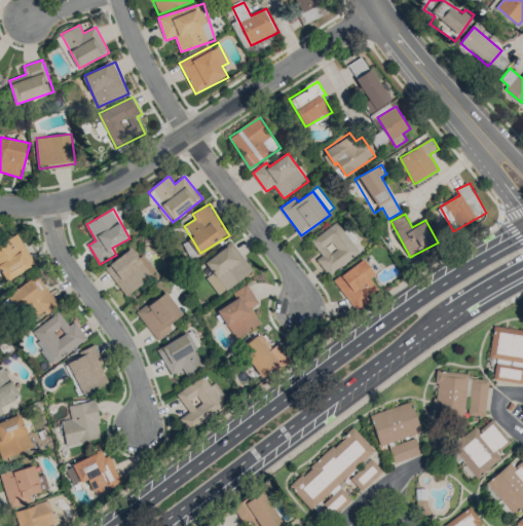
[(318,259),(330,275),(362,252),(337,221),(311,240),(323,255),(318,259)]
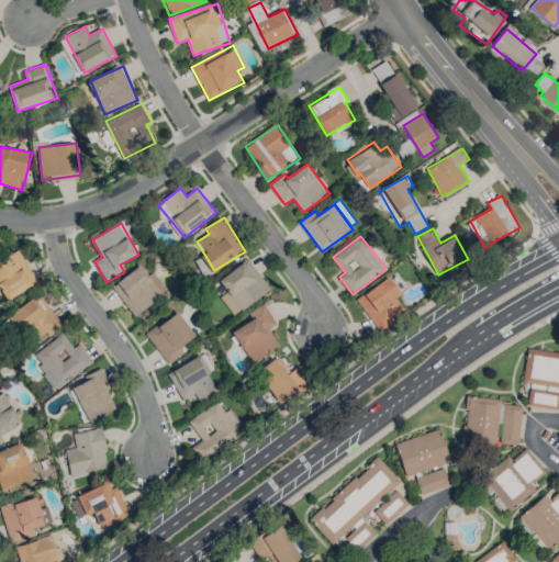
[(0,287),(9,301),(40,282),(20,250),(0,261),(0,287)]
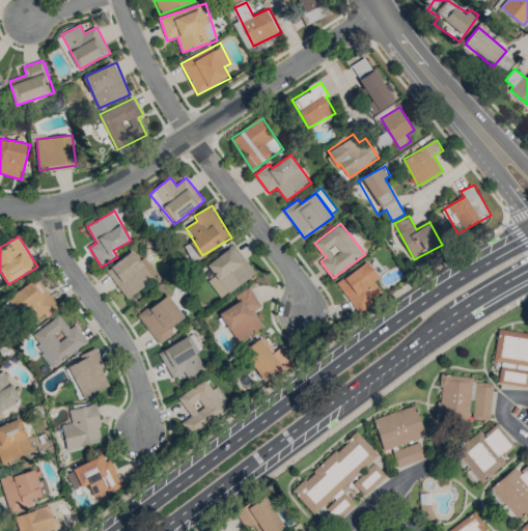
[(185,246),(195,261),(200,258),(191,243),(185,246)]
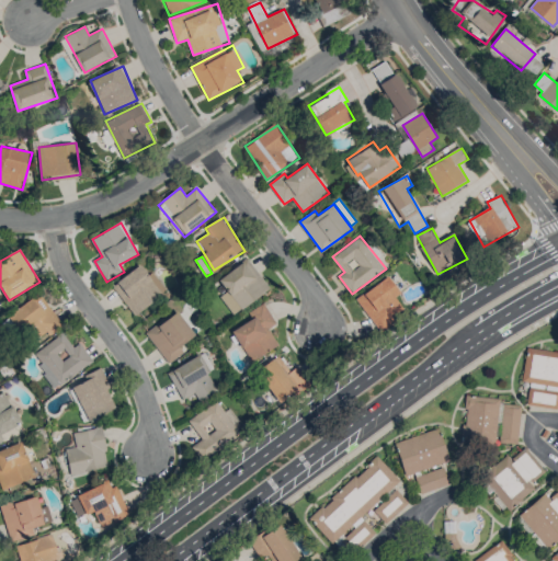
[(229,292),(223,297),(235,315),(271,289),(249,259),(220,278),(229,292)]
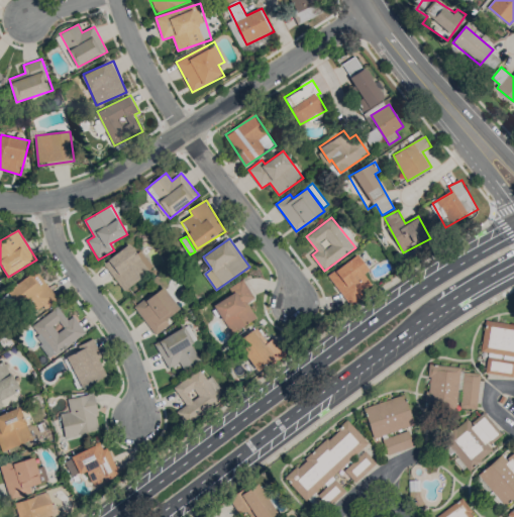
[(156,269),(142,250),(137,253),(130,243),(104,263),(124,291),(156,269)]
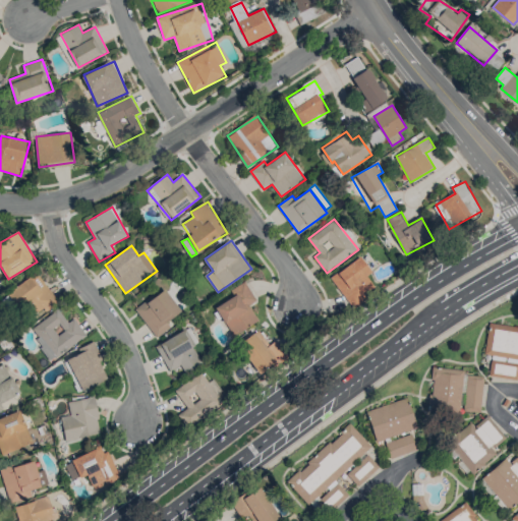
[(368,298),(365,295),(376,287),(367,276),(372,272),(360,255),(331,278),(355,308),(368,298)]
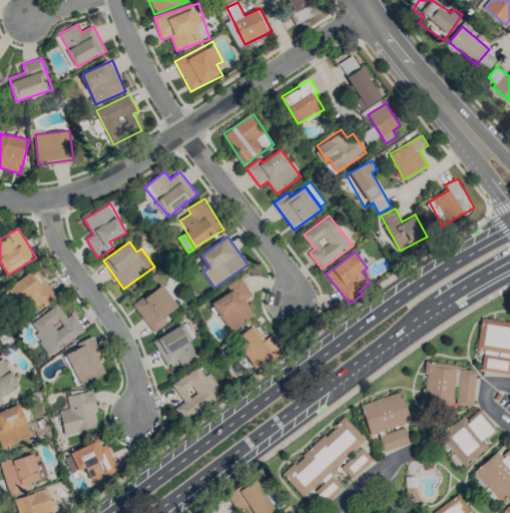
[(10,288),(31,317),(58,297),(37,268),(10,288)]
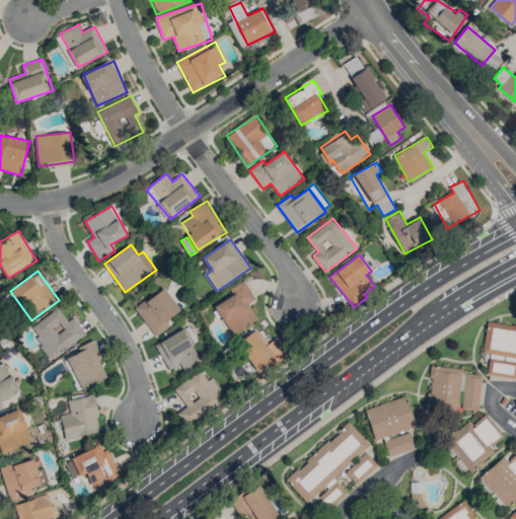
[(259,319),(249,304),(256,299),(244,280),(230,289),(234,295),(216,306),(233,335),(259,319)]
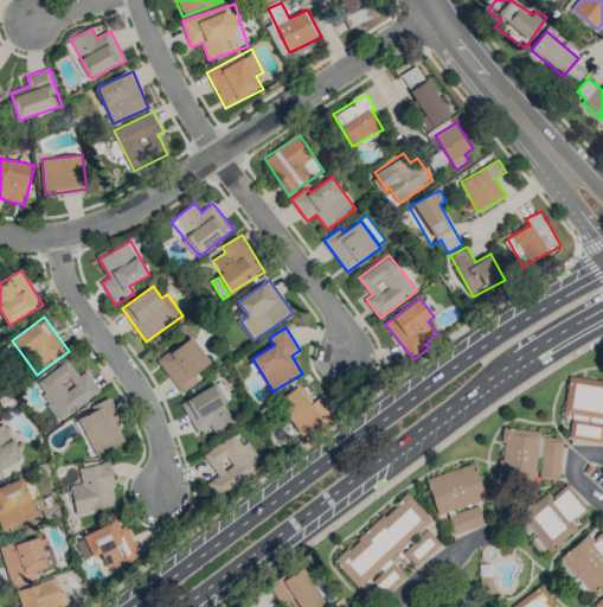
[(196,375),(212,364),(194,337),(160,359),(183,394),(200,382),(196,375)]
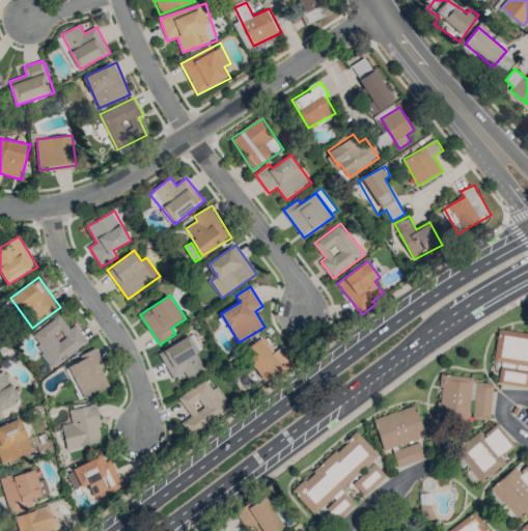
[(77,325),(71,329),(61,315),(31,336),(54,367),(89,341),(77,325)]
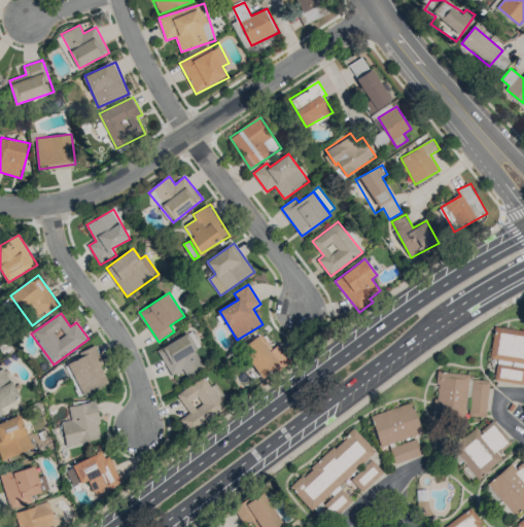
[(523,330),(495,327),(492,358),(498,359),(496,381),(523,384),(523,330)]
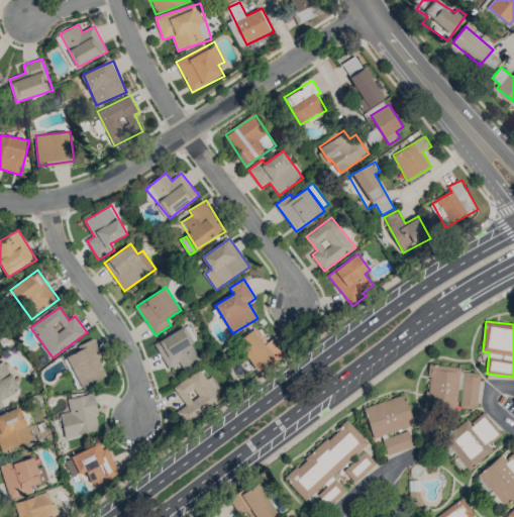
[(202,362),(193,342),(197,341),(191,325),(156,340),(168,370),(182,364),(184,370),(202,362)]
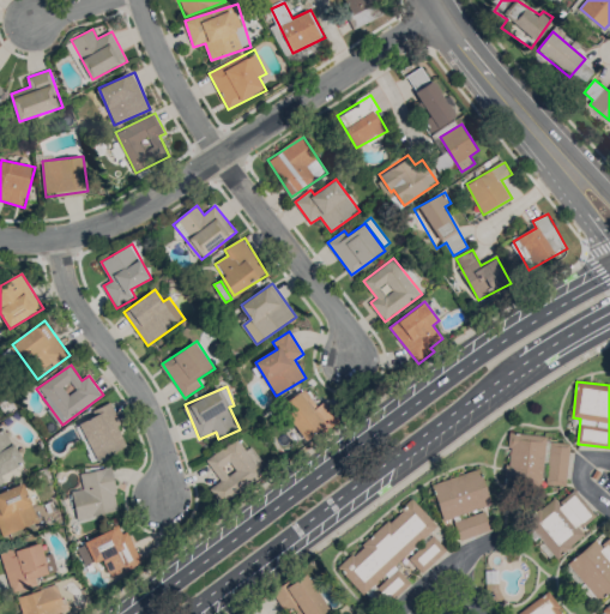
[(328,401),(316,407),(308,390),(283,402),(303,440),(339,422),(328,401)]
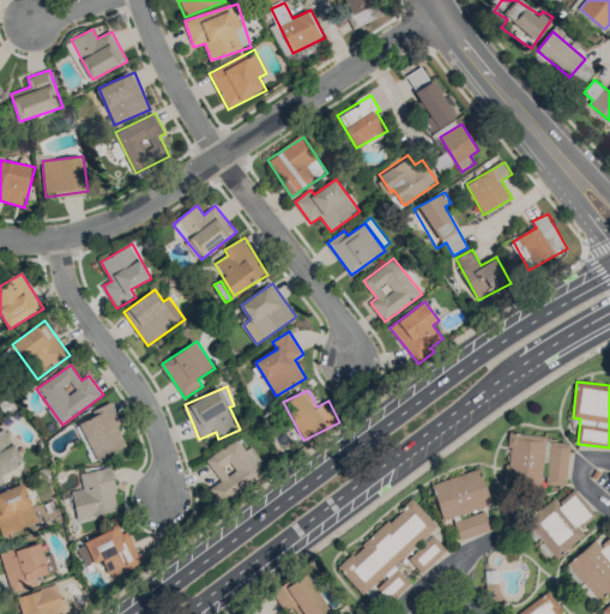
[(79,420),(96,459),(130,445),(113,405),(79,420)]
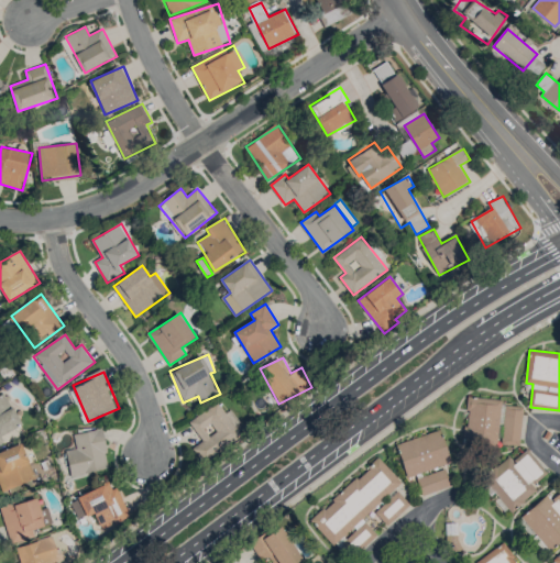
[(0,396),(0,445),(6,443),(2,435),(22,427),(7,393),(0,396)]
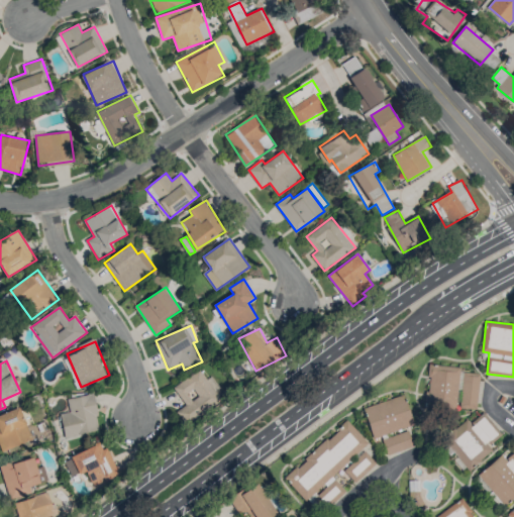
[(482,374),(461,372),(463,368),(431,364),(427,408),(458,411),(459,407),(478,409),(482,374)]
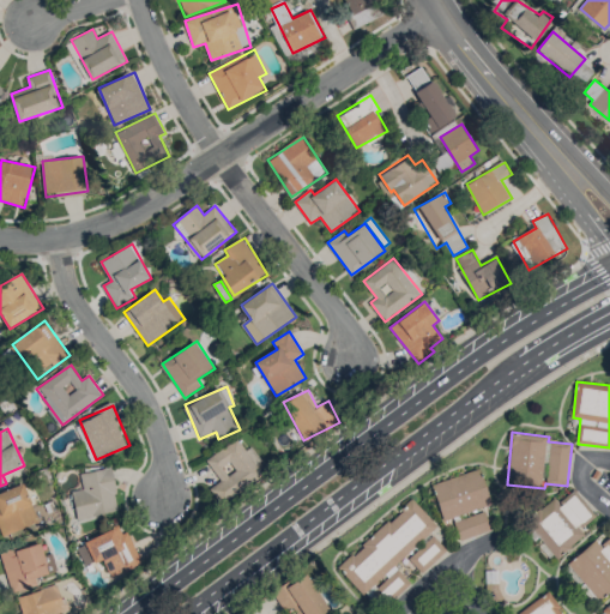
[(207,459),(221,482),(211,488),(222,504),(265,476),(258,463),(263,461),(253,446),(247,450),(240,439),(207,459)]
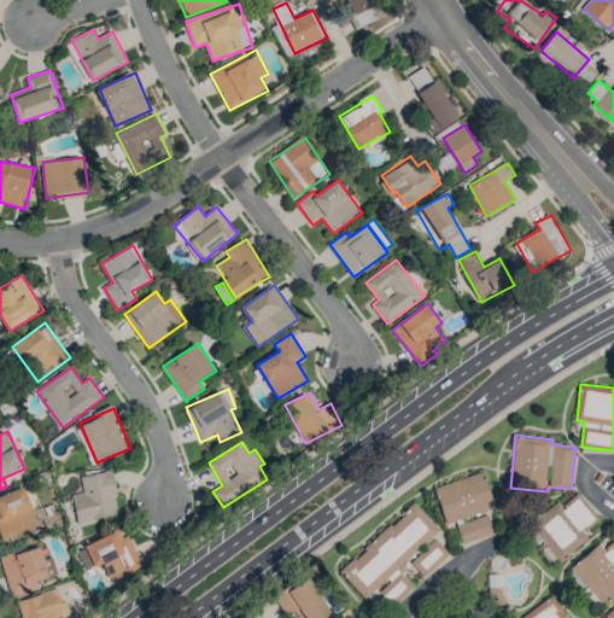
[(82,477),(85,493),(74,494),(79,523),(121,516),(113,472),(82,477)]
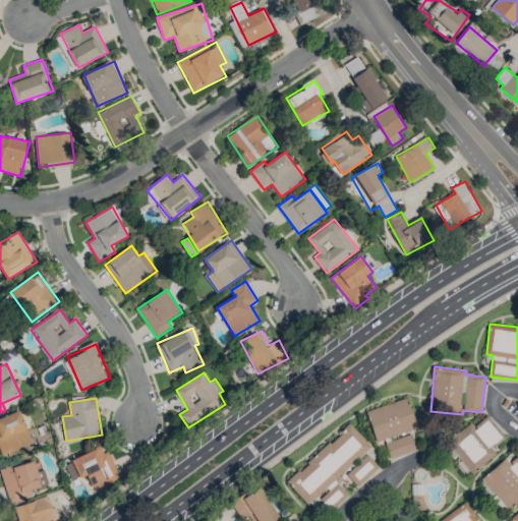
[(369,411),(408,398),(413,413),(418,427),(410,430),(411,431),(413,431),(418,446),(392,456),(387,440),(389,439),(389,438),(380,442),(375,427),(375,426),(369,411)]
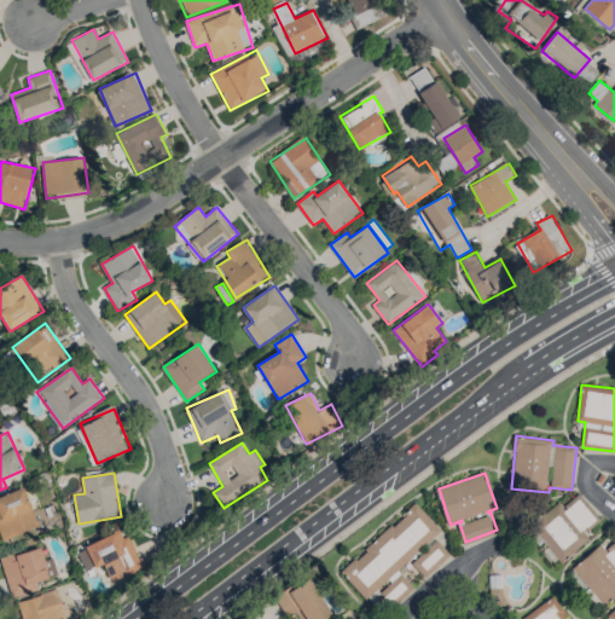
[(0,497),(0,531),(4,541),(40,526),(24,487),(0,497)]
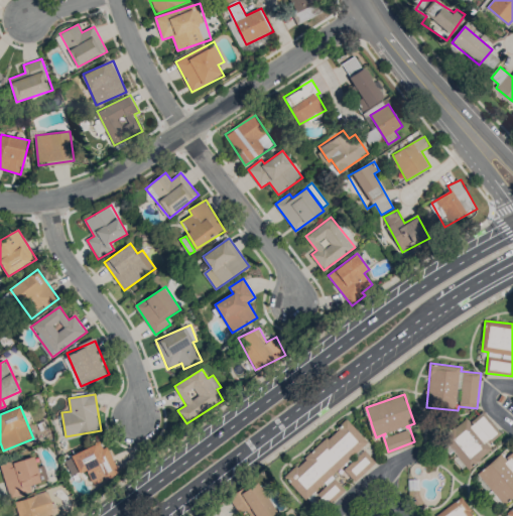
[(470,469),(443,437),(456,426),(457,427),(468,418),(473,424),(475,423),(473,420),(485,410),(504,432),(492,443),(490,440),(488,441),(493,448),(483,458),(482,458),(483,459),(471,470),(470,469)]
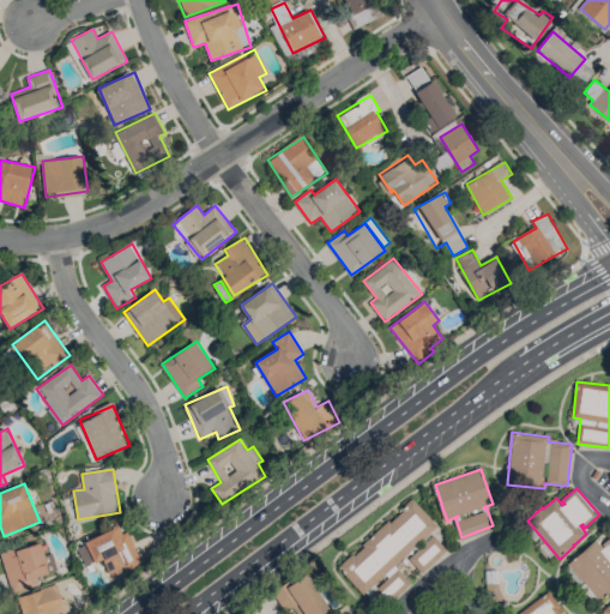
[(412,584),(398,567),(409,559),(422,575),(448,551),(433,533),(440,528),(415,500),(339,566),(373,603),(380,596),(388,606),(412,584)]
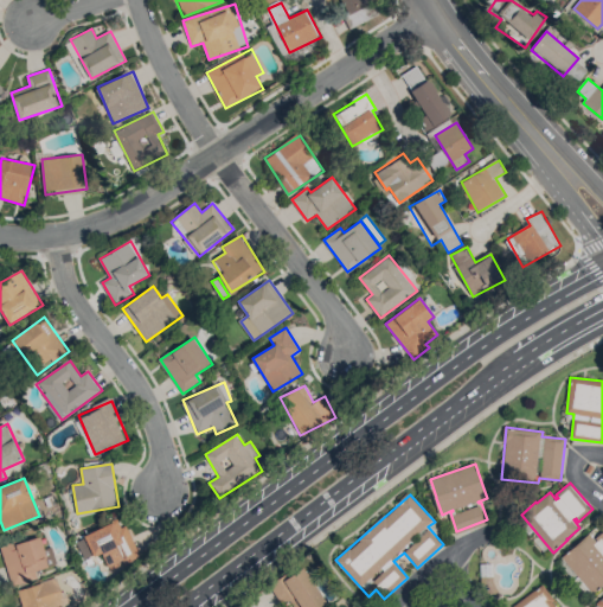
[(84,560),(103,553),(110,569),(141,557),(128,525),(121,528),(119,522),(76,538),(84,560)]
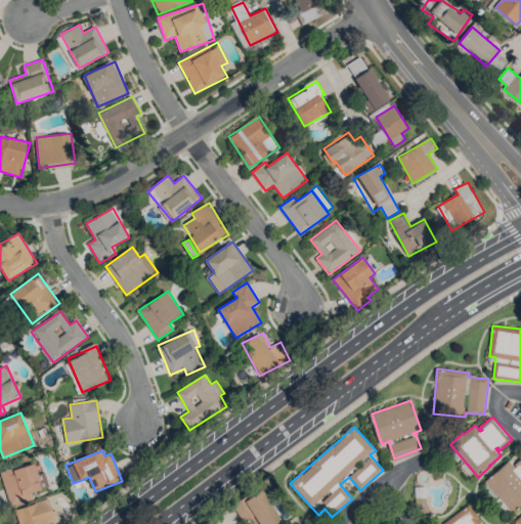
[(520,506),(514,512),(487,480),(500,470),(511,460),(517,467),(518,466),(517,464),(520,461),(520,506)]
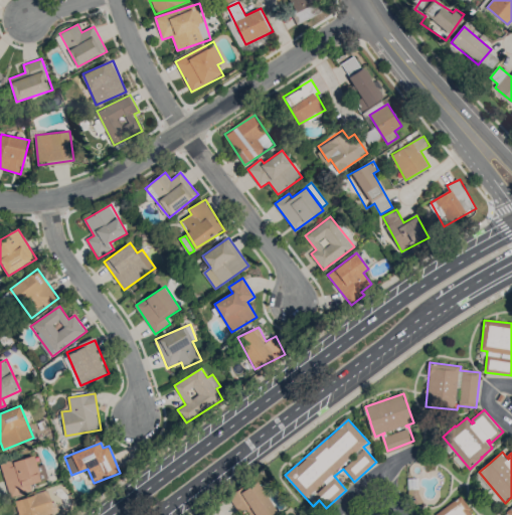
[(49,479),(45,464),(38,466),(35,454),(1,463),(10,497),(32,491),(31,484),(49,479)]
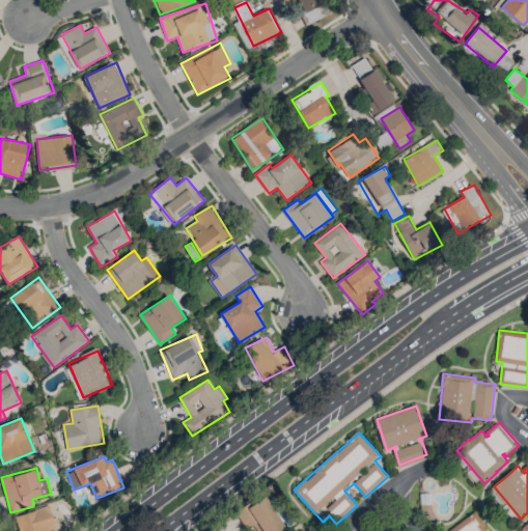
[(283,530),(287,529),(266,495),(240,511),(251,530),(283,530)]
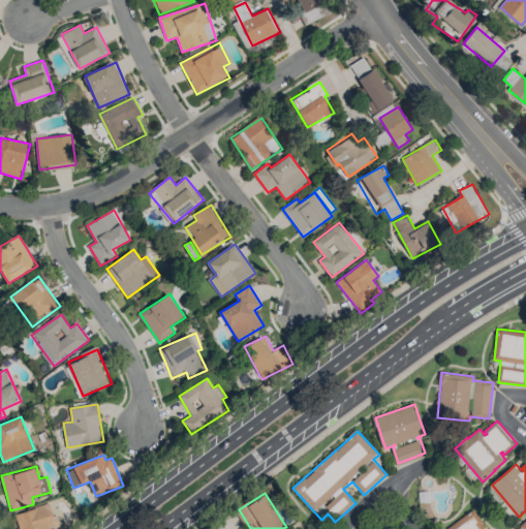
[(50,528),(59,527),(53,503),(14,515),(18,528),(50,528)]
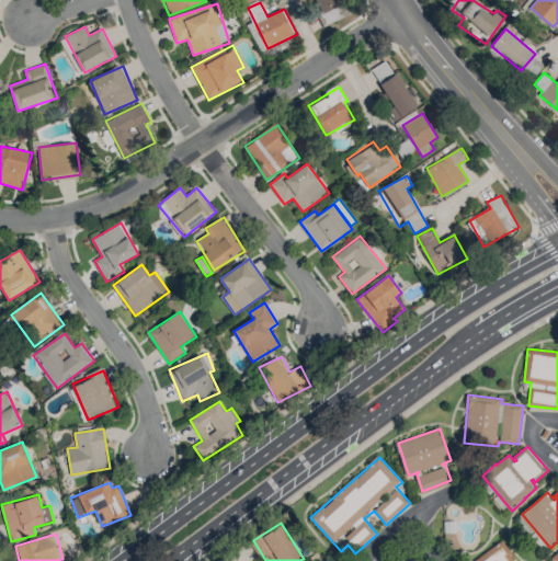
[(476,560),(501,541),(503,540),(514,553),(512,556),(515,560),(476,560)]
